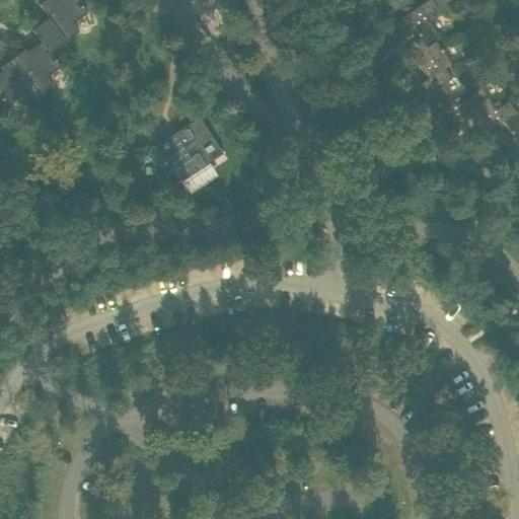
[(45,0),(39,5),(49,18),(66,42),(78,32),(73,24),(86,14),(76,0),(57,0),(56,1),(54,0),(45,0)]
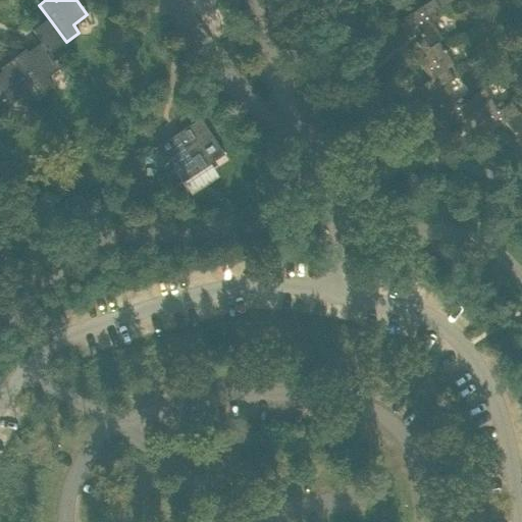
[(417,32),(422,38),(429,49),(438,43),(442,40),(428,18),(439,11),(431,0),(429,0),(398,21),(409,38),(417,32)]
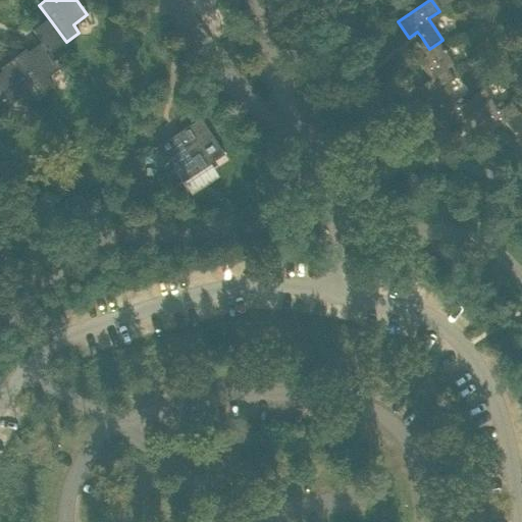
[(431,0),(439,11),(456,0),(431,0)]
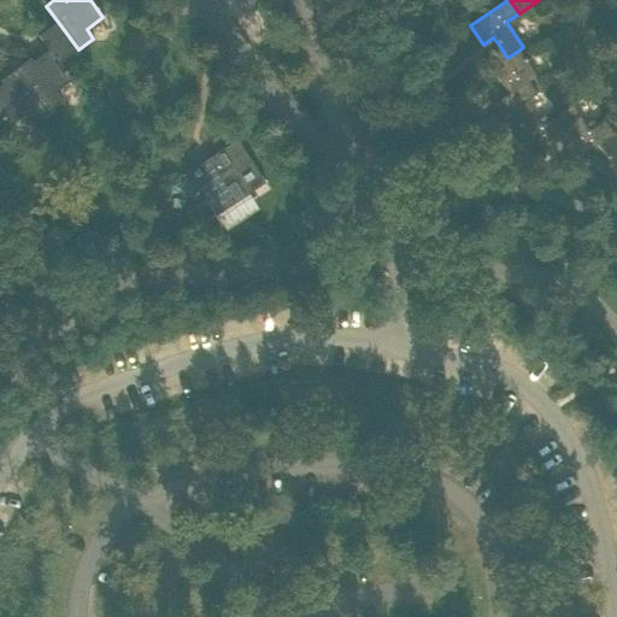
[(30,59),(15,70),(50,117),(54,112),(53,110),(62,103),(56,93),(71,81),(59,64),(78,50),(58,22),(39,37),(51,53),(35,65),(30,59)]
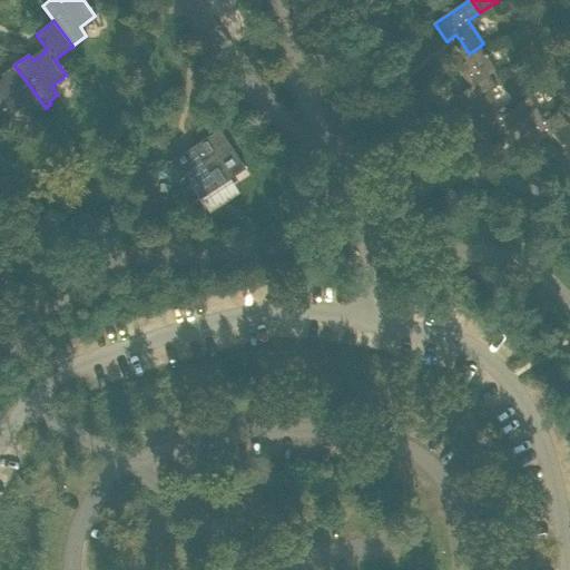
[(462,91),(470,105),(484,95),(494,88),(487,77),(495,71),(479,47),(469,53),(461,41),(454,47),(464,61),(455,67),(469,87),(462,91)]
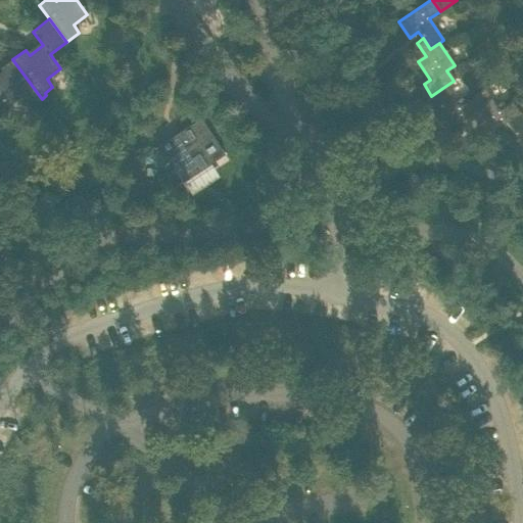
[(0,98),(7,108),(21,98),(27,105),(35,100),(37,102),(42,99),(12,59),(0,68),(4,75),(0,77),(0,98)]
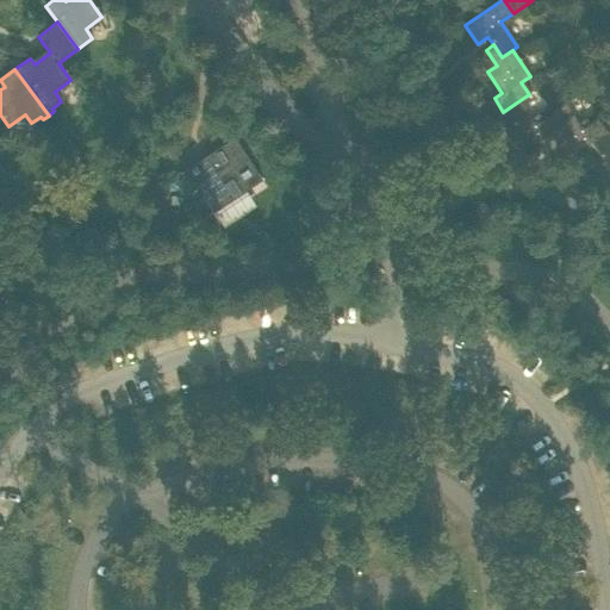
[(518,155),(552,134),(560,126),(552,113),(535,125),(518,101),(503,112),(516,130),(505,137),(518,155)]
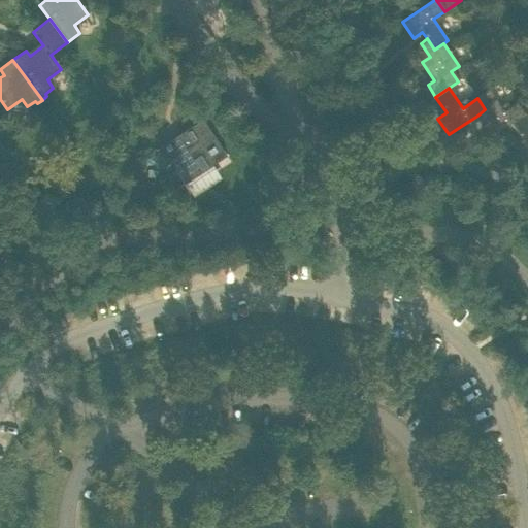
[(487,140),(510,125),(524,116),(517,103),(503,112),(489,91),(477,98),(485,109),(477,116),(485,127),(481,130),(487,140)]
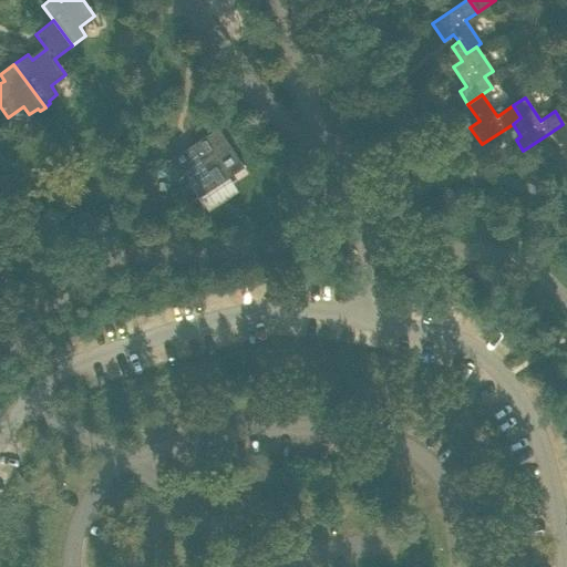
[(562,176),(566,172),(566,130),(563,124),(548,134),(559,153),(550,158),(562,176)]
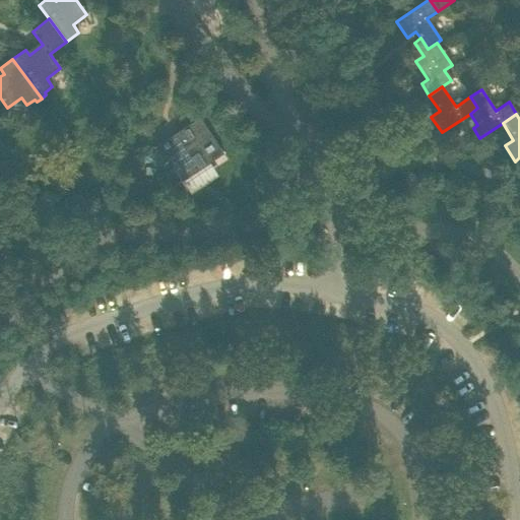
[(207,165),(223,154),(199,118),(156,146),(180,184),(195,174),(190,167),(203,157),(207,165)]
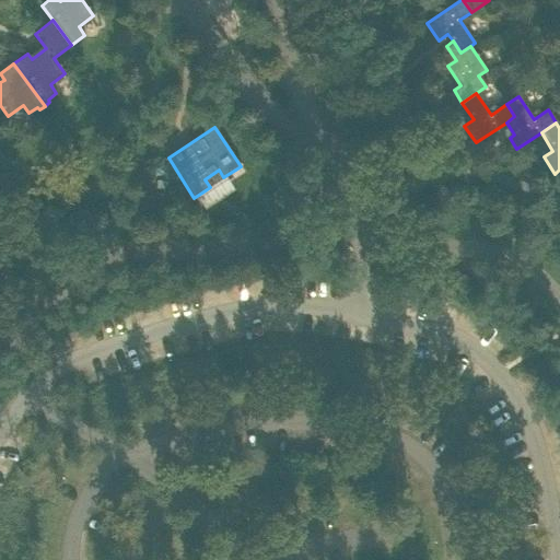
[(452,282),(462,296),(473,289),(464,275),(452,282)]
